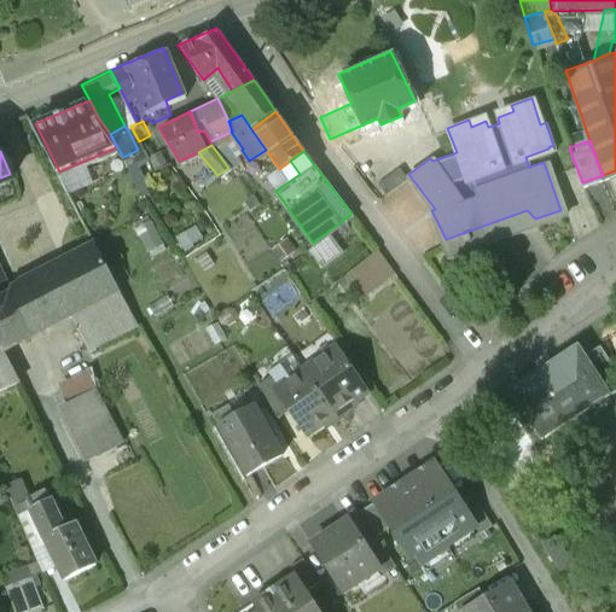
[(397,165),(376,181),(385,194),(407,179),(397,165)]
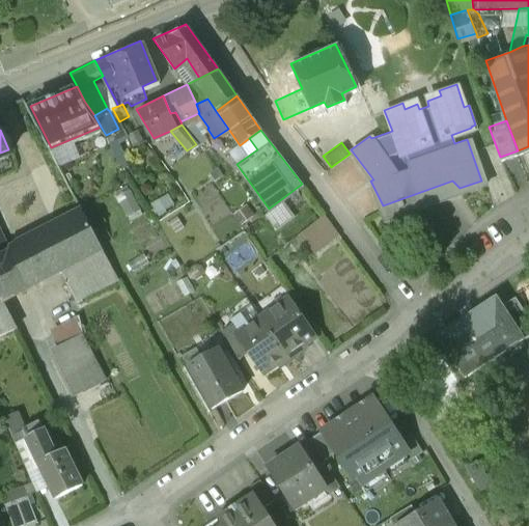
[(0,298),(1,299),(59,269),(75,299),(116,278),(81,209),(5,247),(0,248),(0,298)]
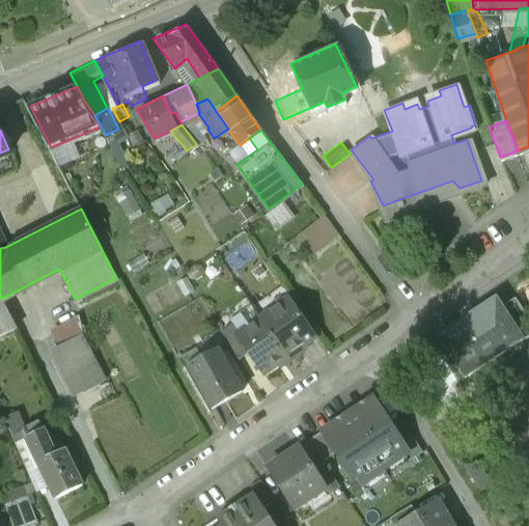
[(306,242),(314,252),(339,233),(324,213),(303,227),(311,238),(306,242)]
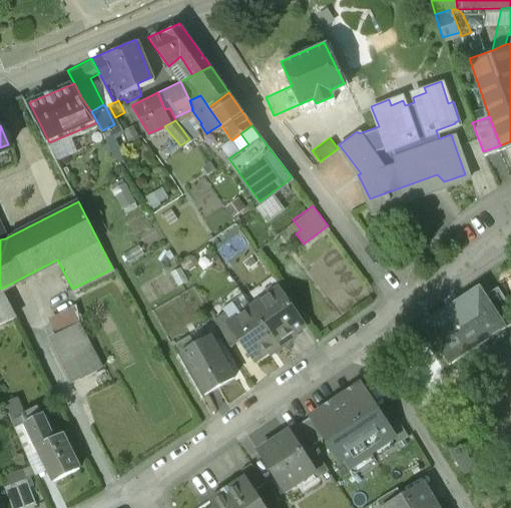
[(272,275),(244,293),(251,304),(277,340),(304,322),(272,275)]
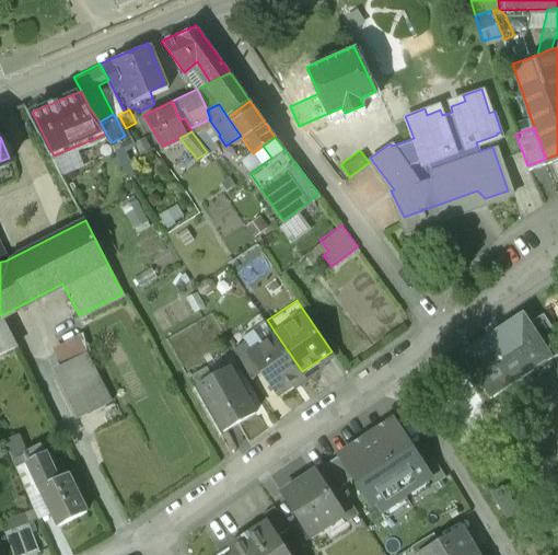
[(529,305),(460,351),(488,394),(557,349),(529,305)]
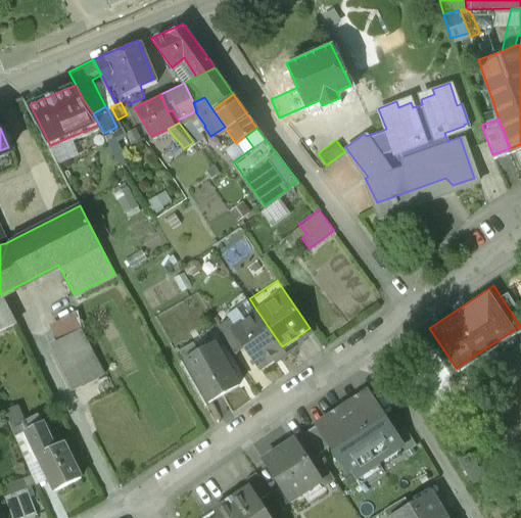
[(0,327),(14,322),(1,294),(0,293),(0,327)]
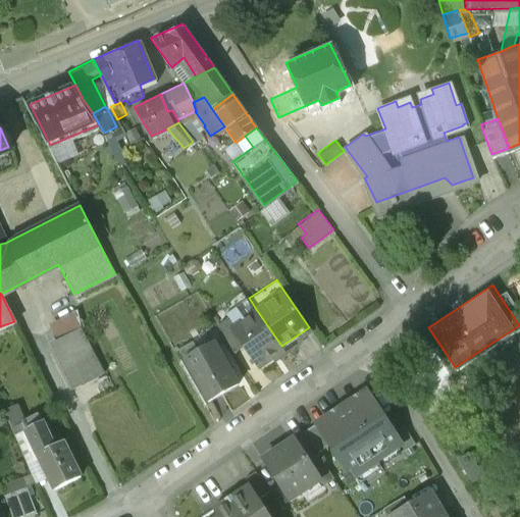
[(256,309),(234,324),(232,325),(244,343),(258,362),(281,346),(256,309)]
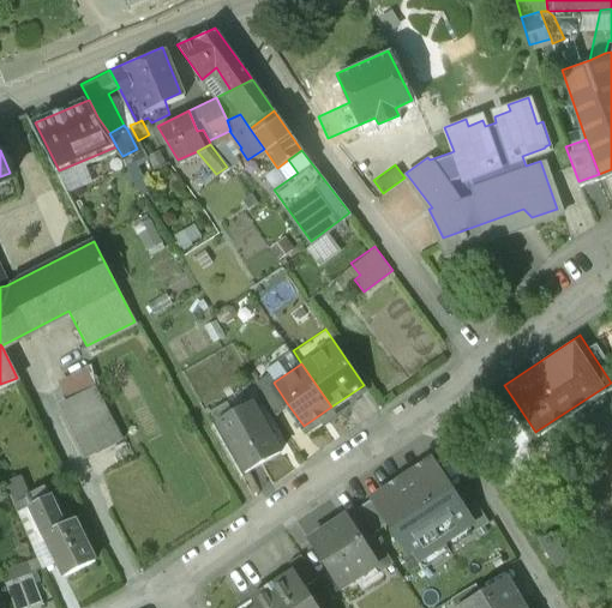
[(83,365),(54,379),(64,398),(58,401),(83,452),(118,435),(83,365)]
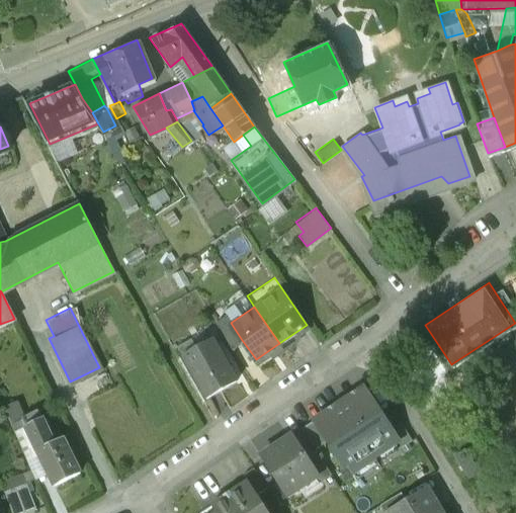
[(242,340),(231,323),(232,322),(226,313),(215,320),(231,347),(242,340)]
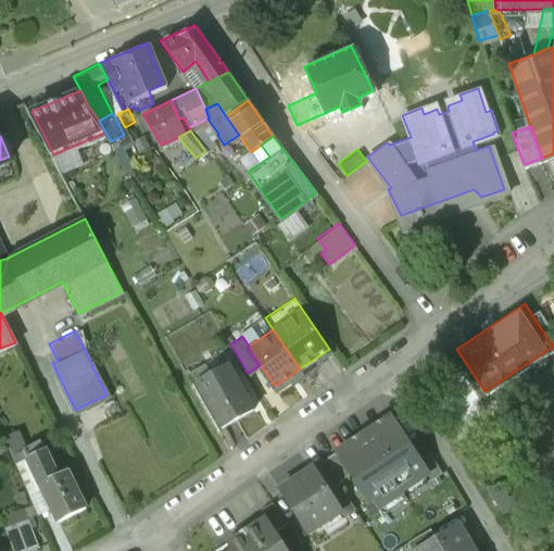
[(228,362),(194,380),(219,425),(253,407),(228,362)]
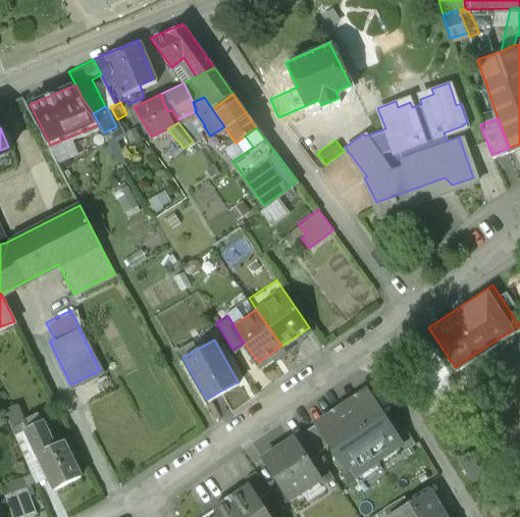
[(365,388),(314,420),(328,442),(346,469),(349,467),(354,474),(377,460),(375,458),(392,448),(391,447),(400,441),(384,416),(365,388)]
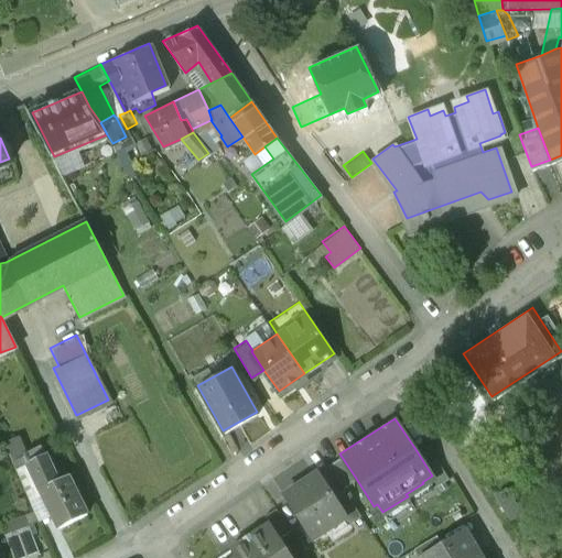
[(427,442),(415,449),(432,476),(436,482),(446,476),(427,442)]
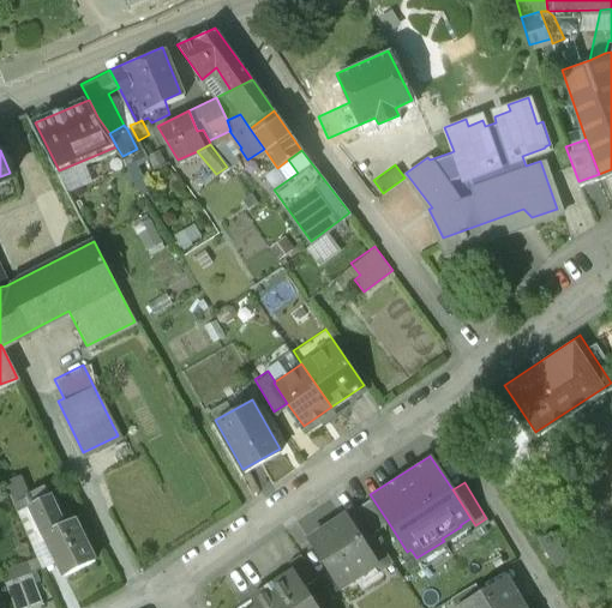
[(73,519),(64,525),(47,494),(28,505),(57,559),(65,573),(94,559),(73,519)]
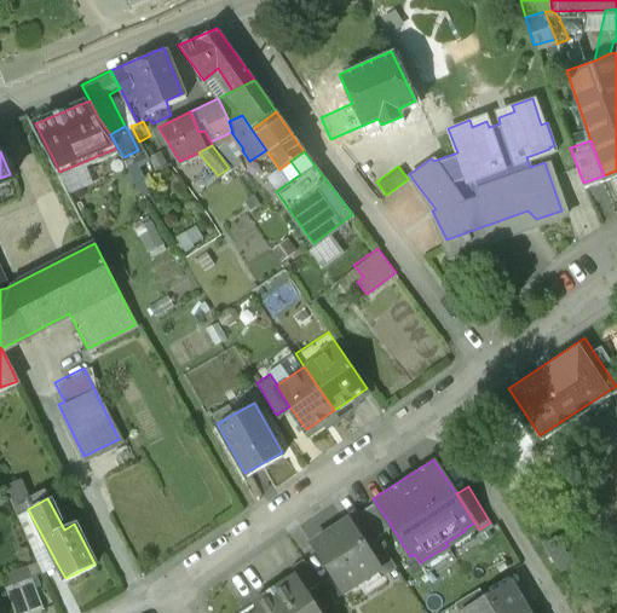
[(390,524),(373,498),(358,508),(374,533),(390,524)]
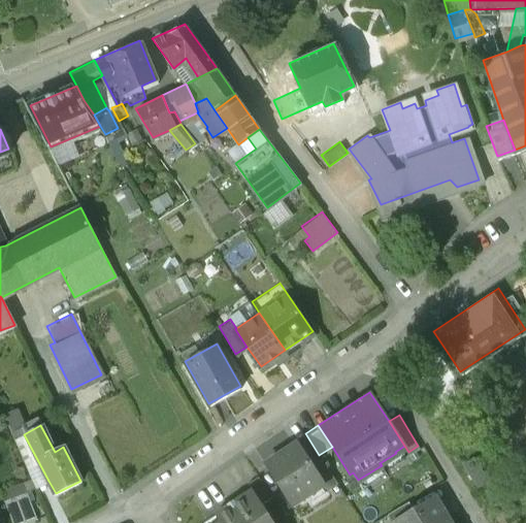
[(38,487),(48,481),(24,434),(13,439),(38,487)]
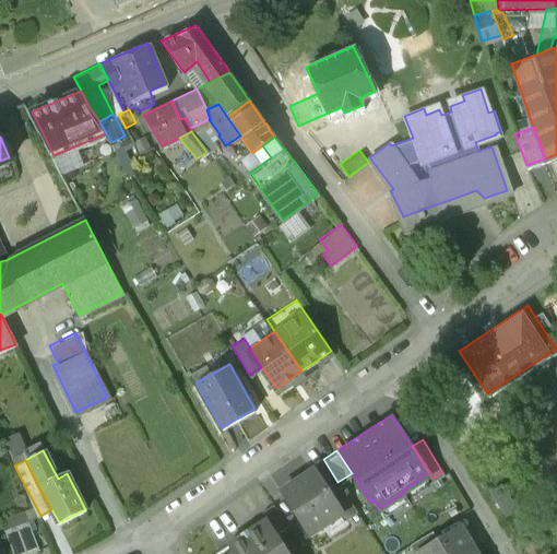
[(328,492),(312,467),(279,488),(308,532),(339,513),(341,511),(328,492)]
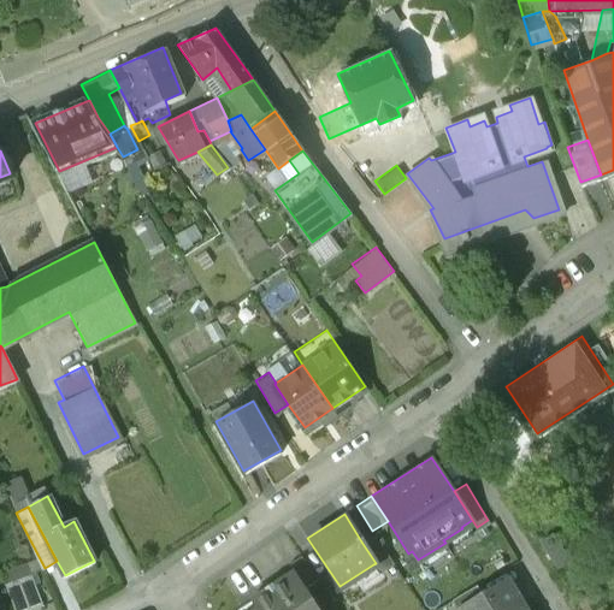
[(551,531),(538,539),(555,566),(567,557),(551,531)]
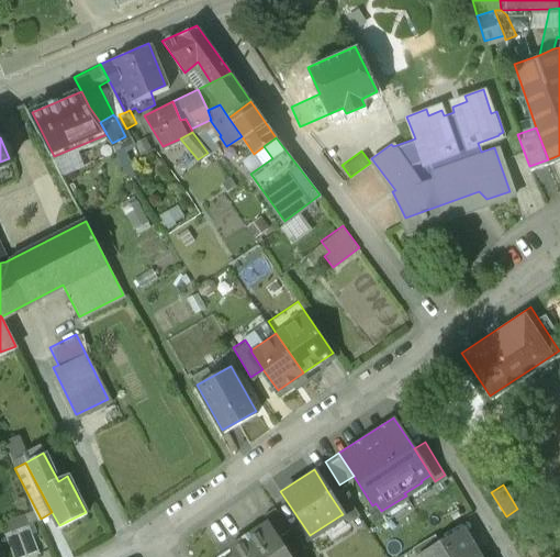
[(329,494),(343,514),(340,515),(344,520),(358,511),(342,487),(329,494)]
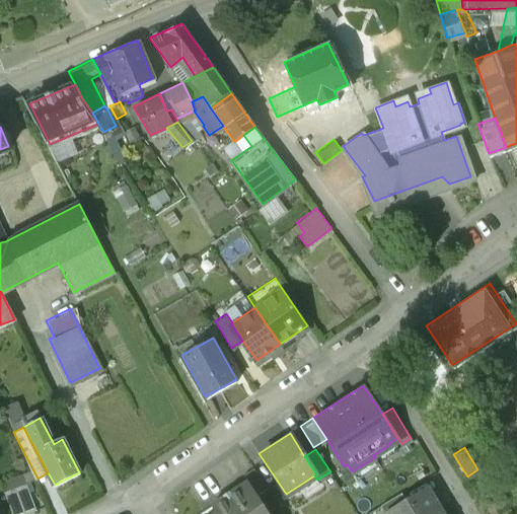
[(241,471),(245,479),(254,492),(266,485),(252,464),(241,471)]
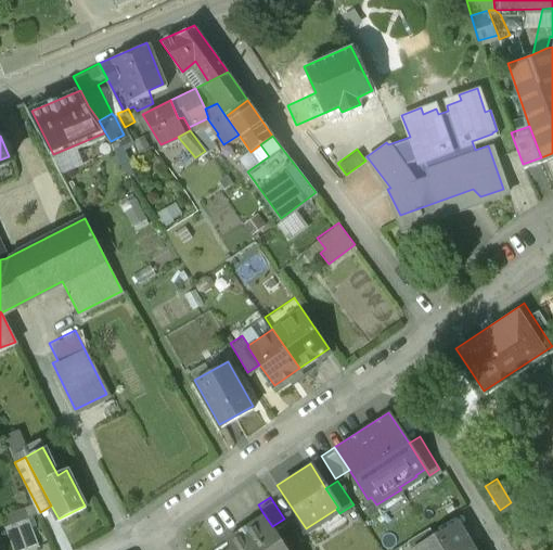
[(262,512),(223,538),(229,547),(223,549),(286,549),(272,526),(262,512)]
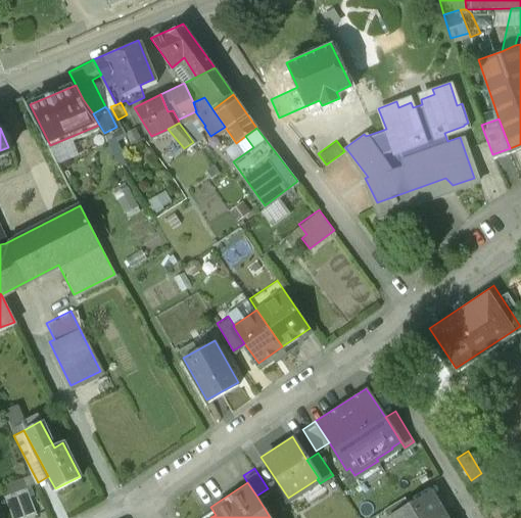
[(26,484),(2,493),(11,517),(17,517),(35,512),(26,484)]
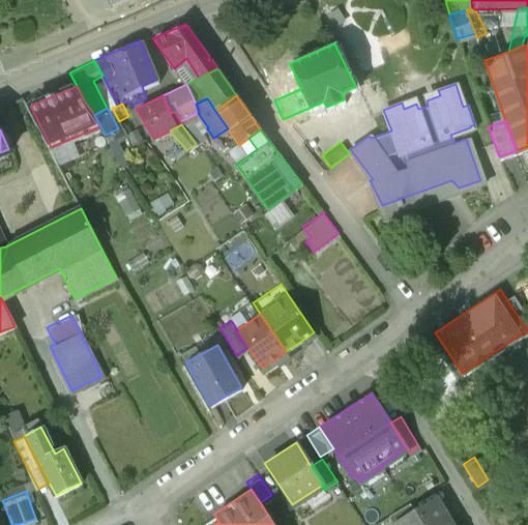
[(415,512),(393,524),(438,524),(448,519),(436,499),(415,512)]
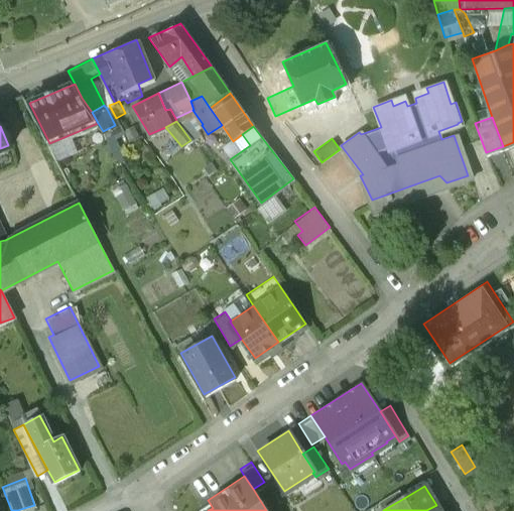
[(377,500),(383,510),(404,498),(398,488),(377,500)]
